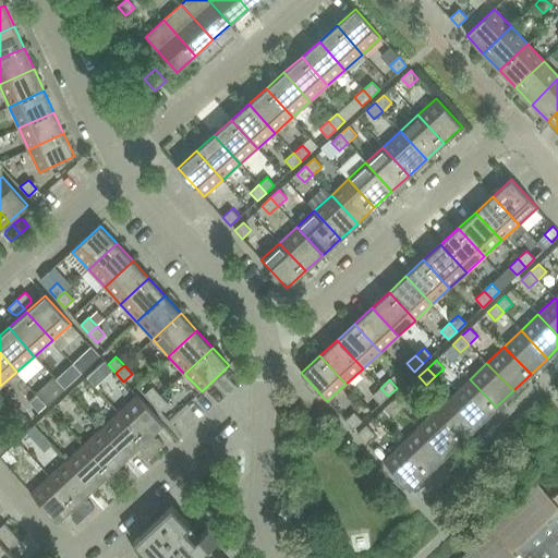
[(452,395),(480,423),(496,407),(470,379),(452,395)]
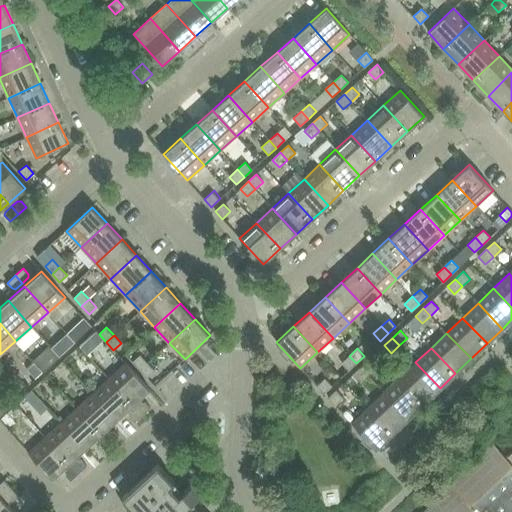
[(132,362),(140,370),(147,363),(140,355),(132,362)]
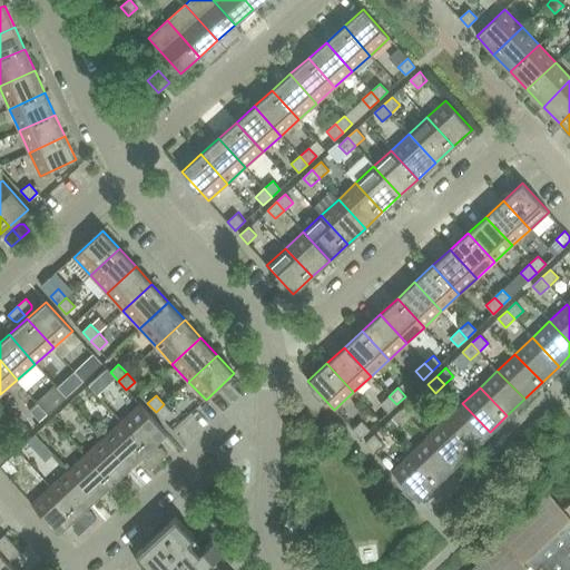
[(396,404),(389,396),(379,405),(386,413),(396,404)]
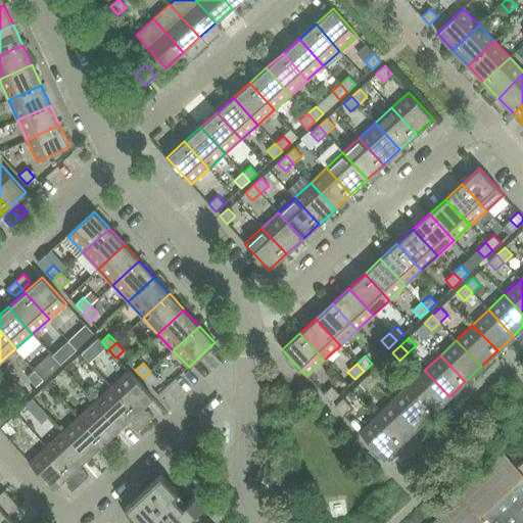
[(368,376),(375,383),(383,375),(376,368),(368,376)]
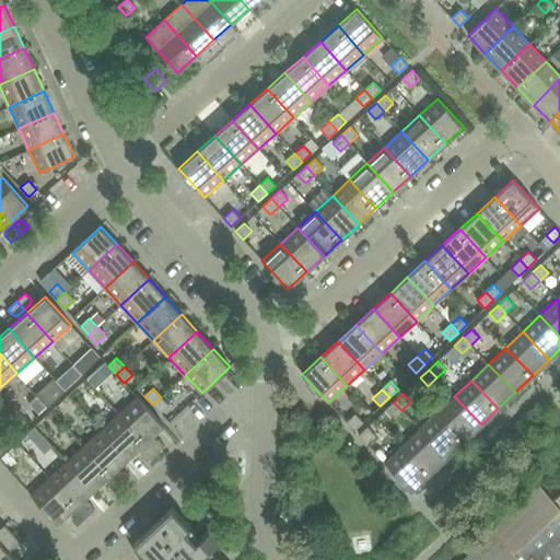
[(454,396),(436,412),(464,441),(481,424),(454,396)]
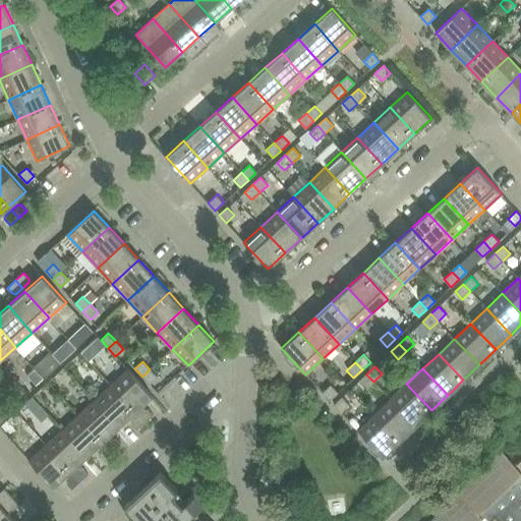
[(111,386),(135,412),(152,396),(127,369),(111,386)]
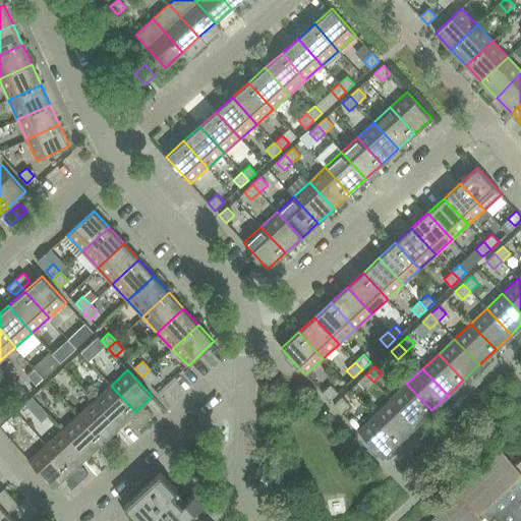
[(150,369),(142,377),(150,385),(158,378),(150,369)]
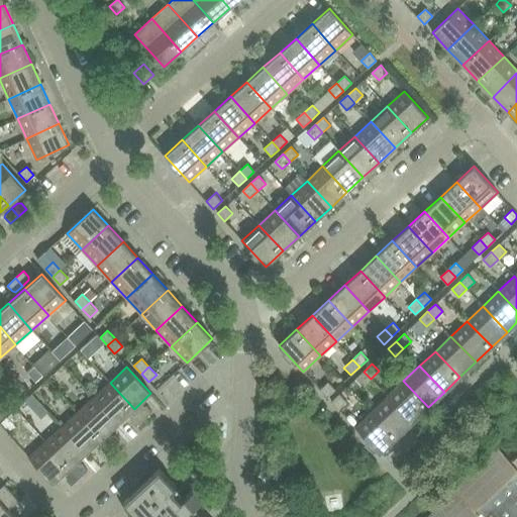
[(371,379),(364,372),(354,380),(362,387),(371,379)]
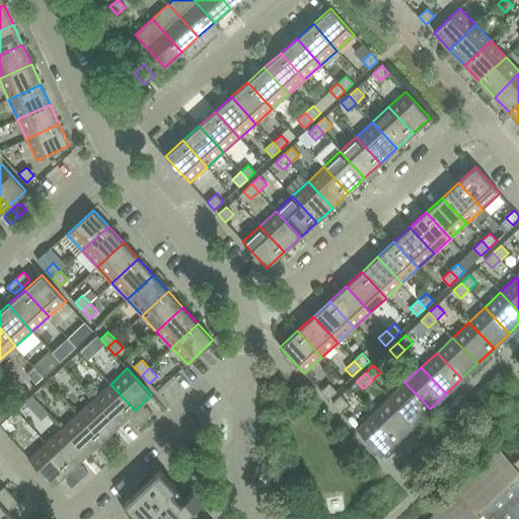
[(430,409),(404,382),(389,397),(414,424),(430,409)]
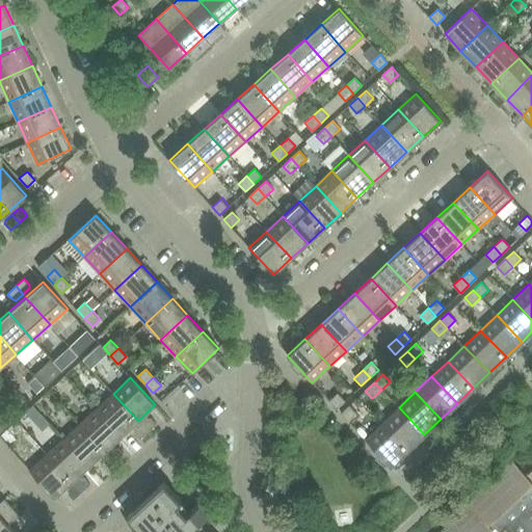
[(338,393),(329,401),(337,408),(345,401),(338,393)]
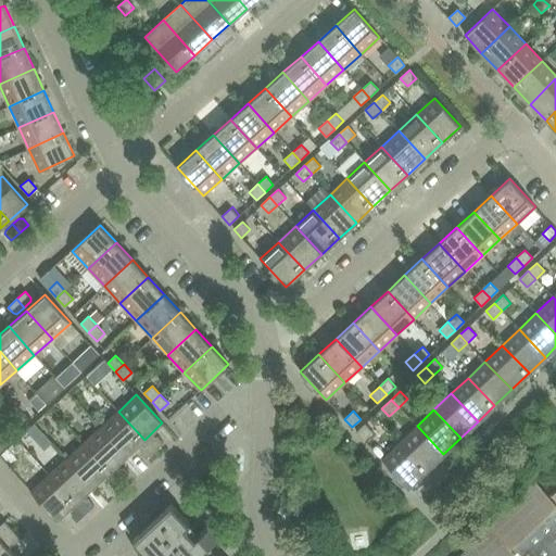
[(118,412),(101,427),(127,455),(144,440),(118,412)]
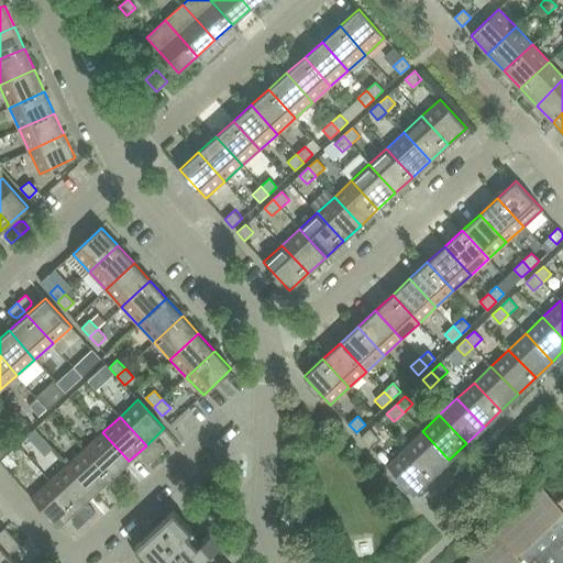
[(361,438),(368,445),(377,438),(370,429),(361,438)]
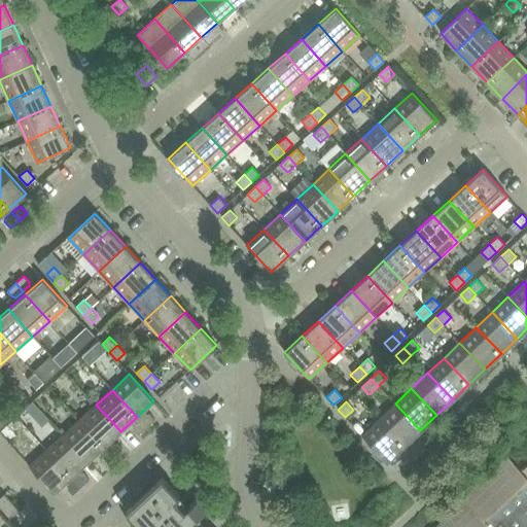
[(395,403),(379,419),(405,446),(420,430),(395,403)]
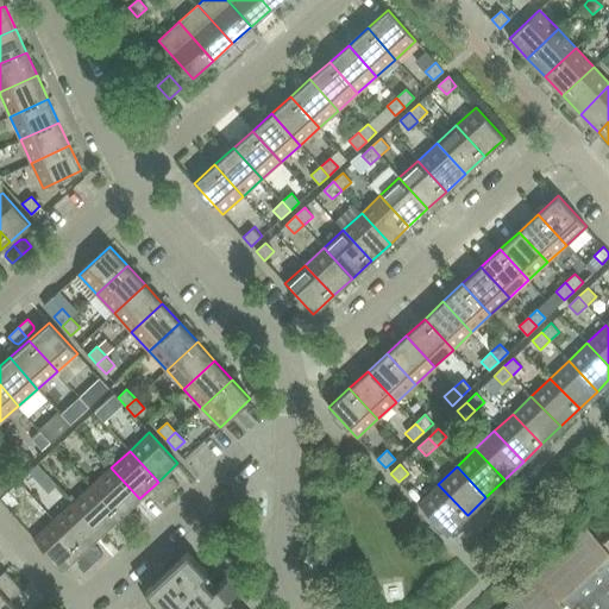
[(111,468),(92,485),(120,516),(139,498),(111,468)]
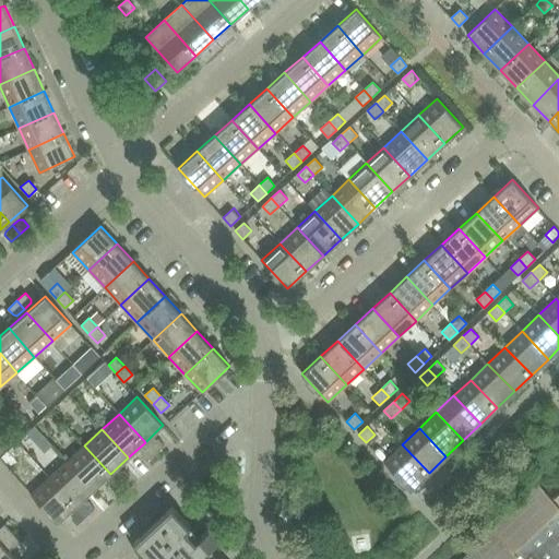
[(147,444),(155,453),(164,445),(158,439),(154,439),(147,444)]
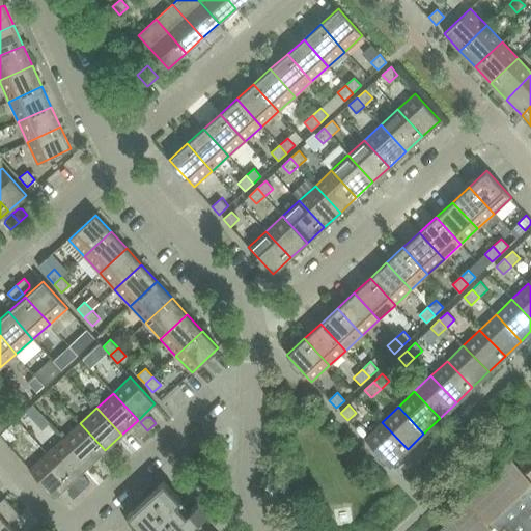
[(147,430),(140,422),(134,428),(134,431),(139,438),(147,430)]
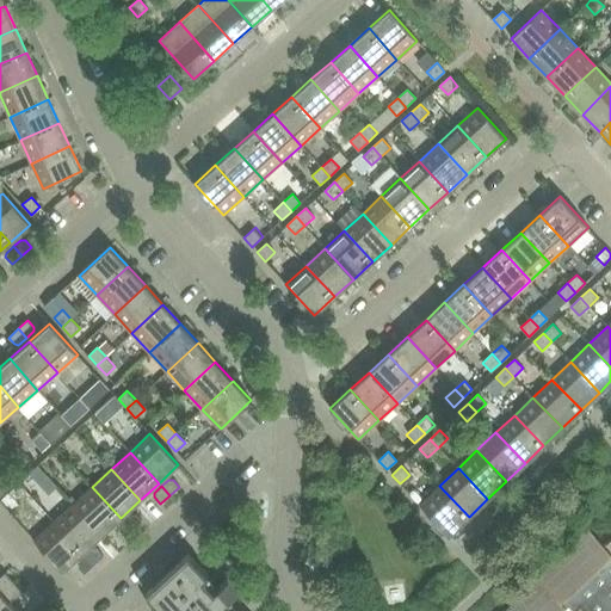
[(469,517),(439,486),(420,505),(449,536),(469,517)]
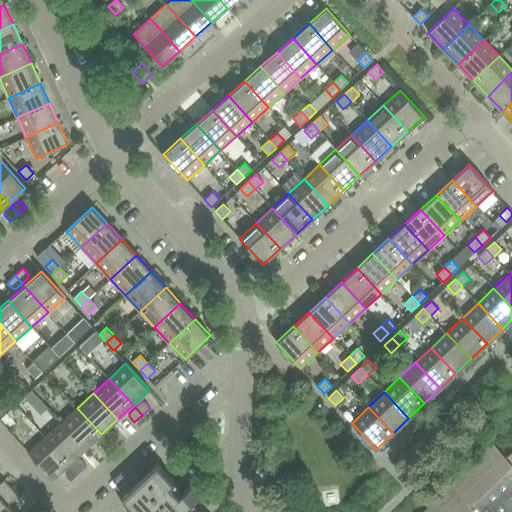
[(77,408),(61,422),(85,449),(101,434),(77,408)]
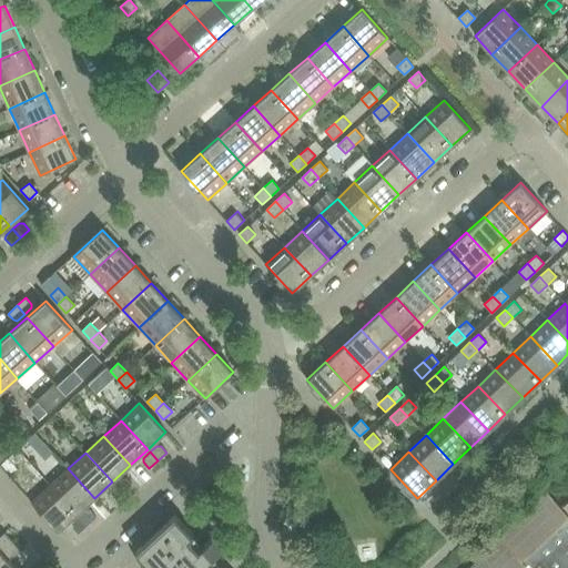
[(68,468),(50,485),(77,514),(94,498),(68,468)]
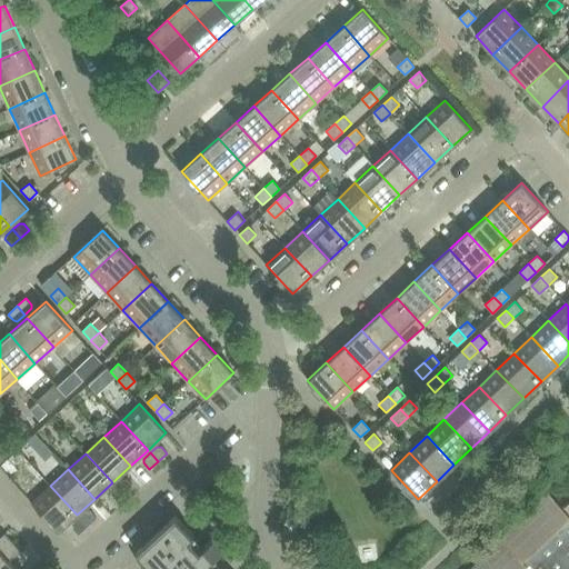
[(122,479),(115,486),(122,493),(131,486),(126,479),(122,479)]
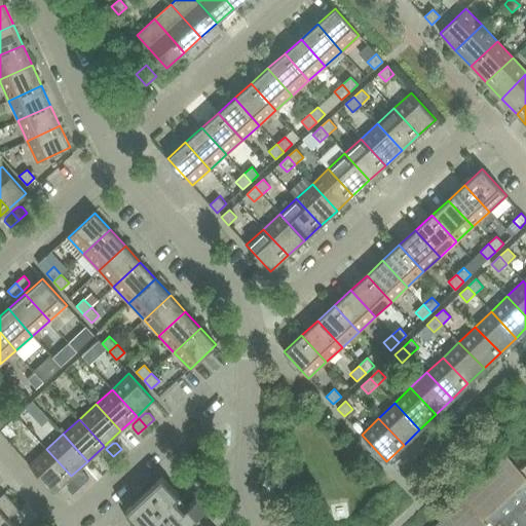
[(71,476),(46,449),(29,465),(53,492),(71,476)]
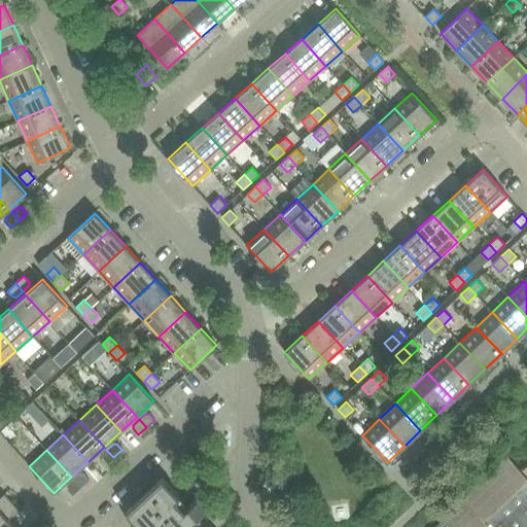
[(113,457),(106,450),(100,455),(100,459),(105,464),(113,457)]
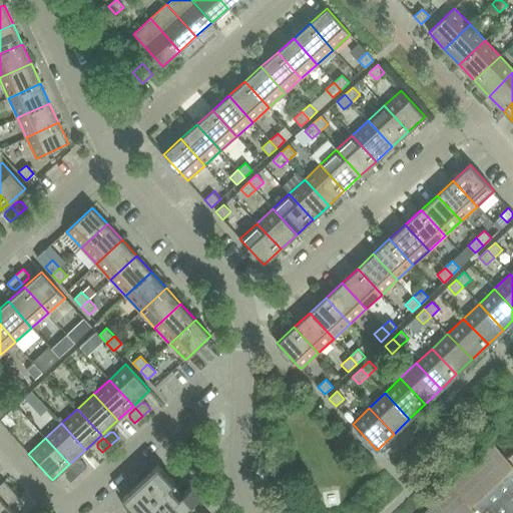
[(512,512),(512,450),(506,457),(493,443),(449,483),(453,487),(424,512),(512,512)]
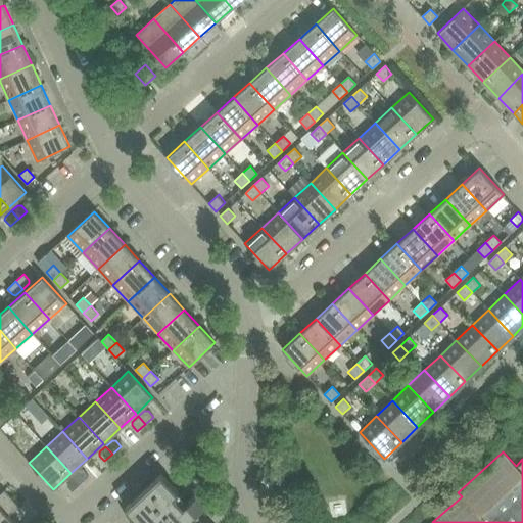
[(74,476),(81,483),(89,476),(84,471),(80,470),(74,476)]
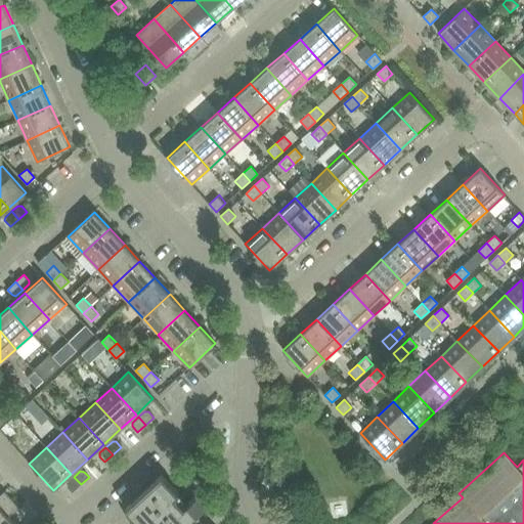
[(207,523),(197,513),(205,506),(197,495),(187,504),(162,475),(125,509),(134,519),(129,523),(207,523)]
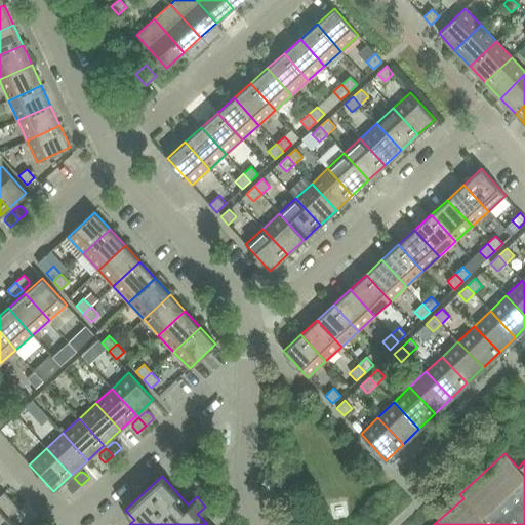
[(81,485),(74,478),(68,484),(67,487),(73,493),(81,485)]
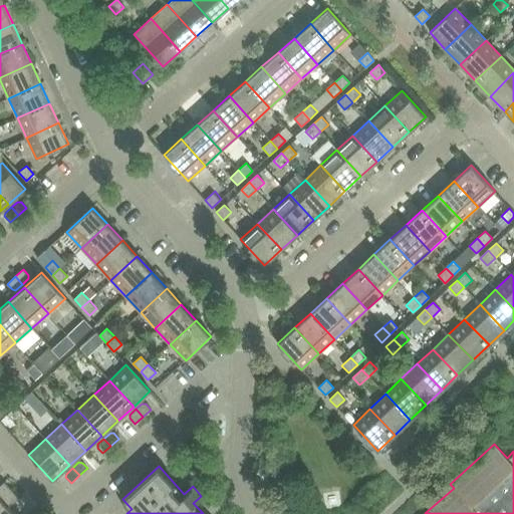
[(0,492),(4,497),(11,490),(4,482),(0,485),(0,492)]
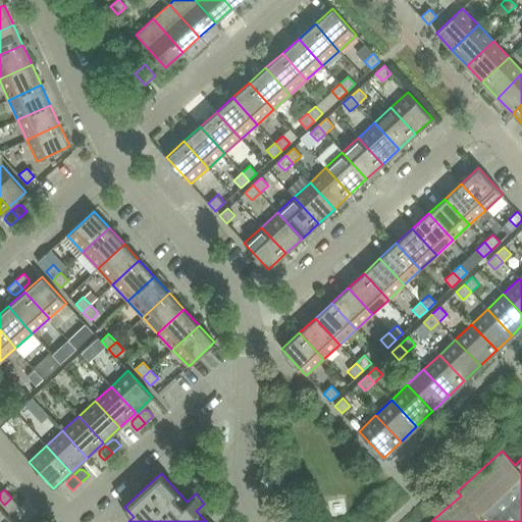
[(11,498),(4,505),(10,511),(13,511),(19,506),(11,498)]
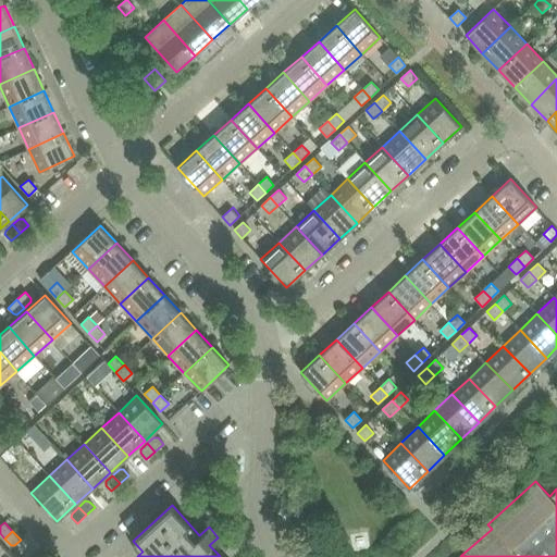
[(15,556),(1,542),(0,542),(0,556),(15,556)]
